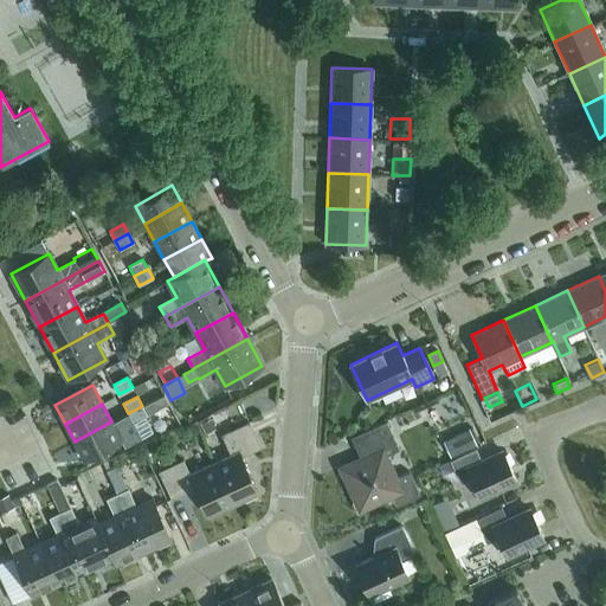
[(142,406),(128,413),(133,421),(147,414),(142,406)]
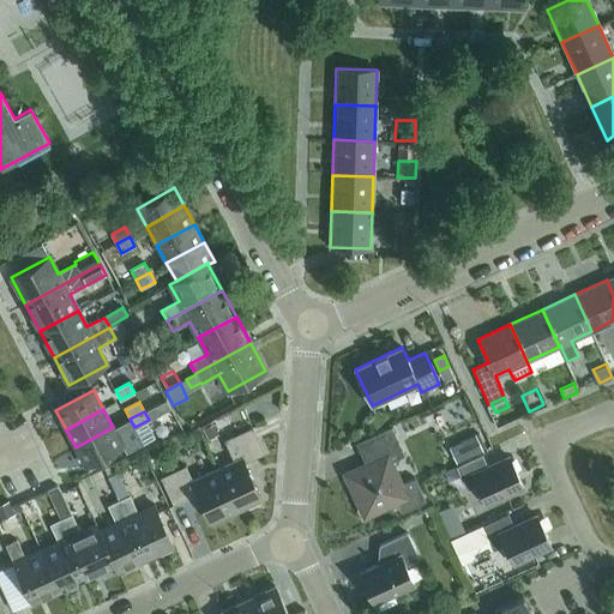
[(214,423),(202,429),(206,439),(218,434),(214,423)]
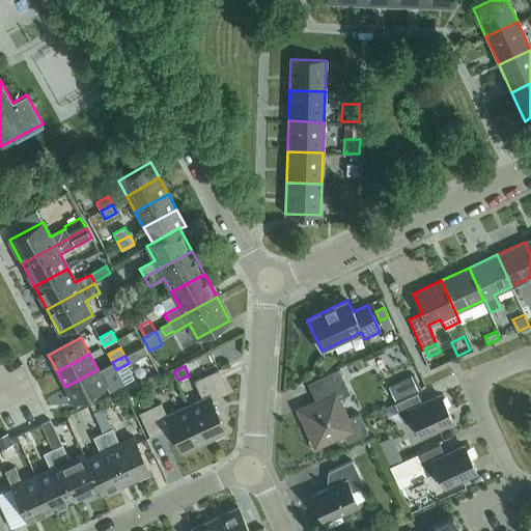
[(107,386),(98,369),(65,387),(74,403),(107,386)]
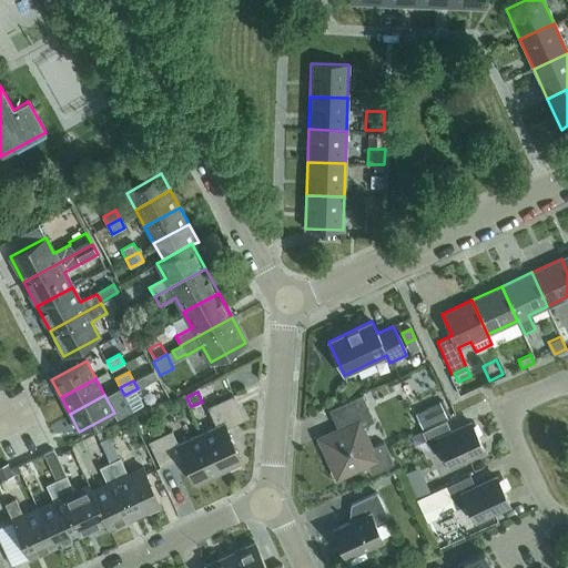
[(337,478),(367,465),(372,475),(394,464),(385,446),(373,452),(362,426),(374,421),(362,395),(330,411),(338,429),(318,438),(337,478)]
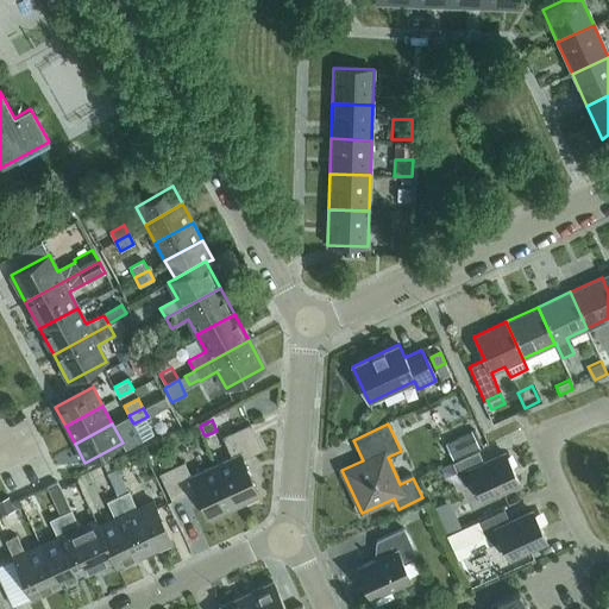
[(250,425),(223,437),(232,457),(215,465),(234,507),(259,495),(243,458),(262,450),(250,425)]
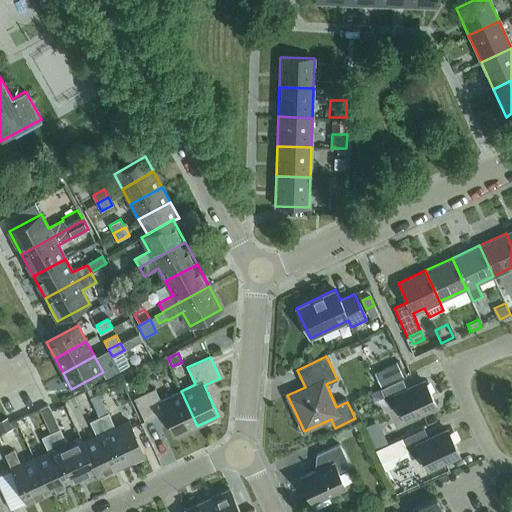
[(397,362),(375,372),(382,388),(402,379),(404,378),(397,362)]
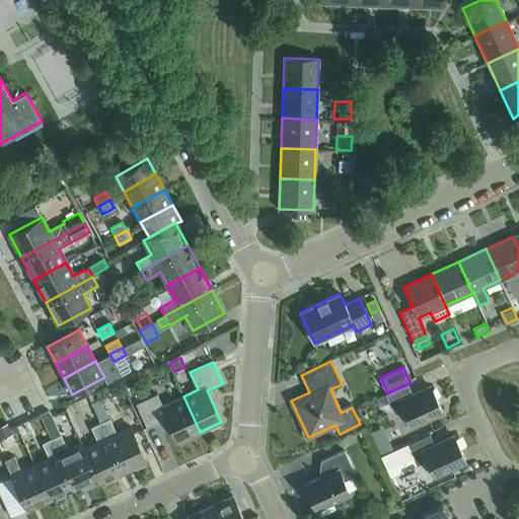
[(413,395),(408,384),(387,393),(385,394),(394,415),(403,411),(411,426),(442,411),(431,387),(413,395)]
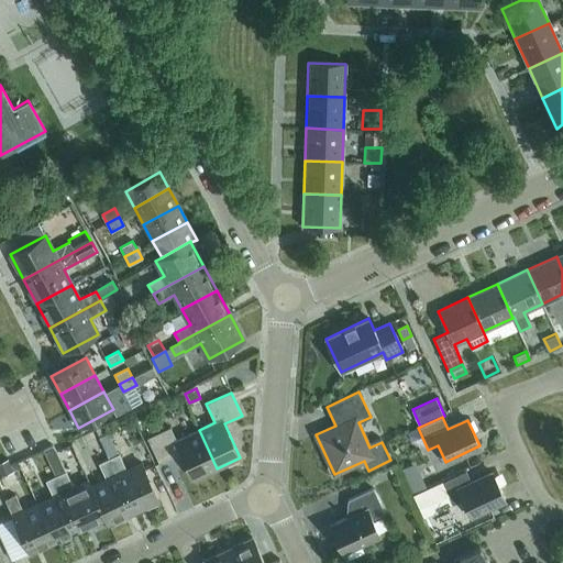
[(147,438),(159,463),(181,453),(194,479),(217,468),(199,430),(176,440),(170,428),(147,438)]
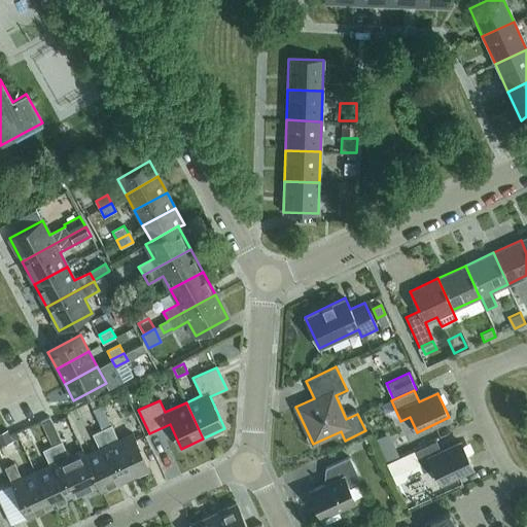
[(49,417),(40,421),(47,435),(49,441),(53,446),(62,442),(59,435),(57,430),(49,417)]
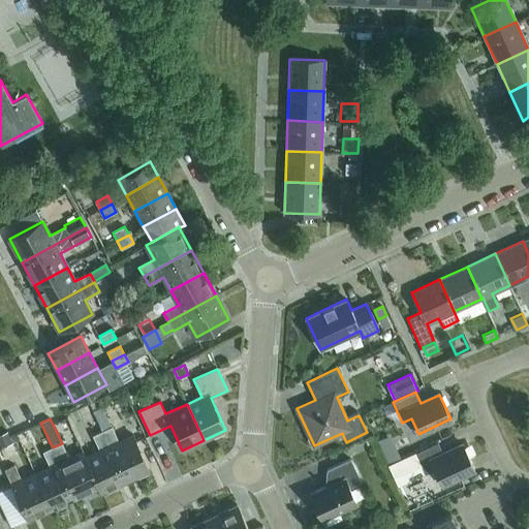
[(107,418),(98,423),(102,431),(112,427),(107,418)]
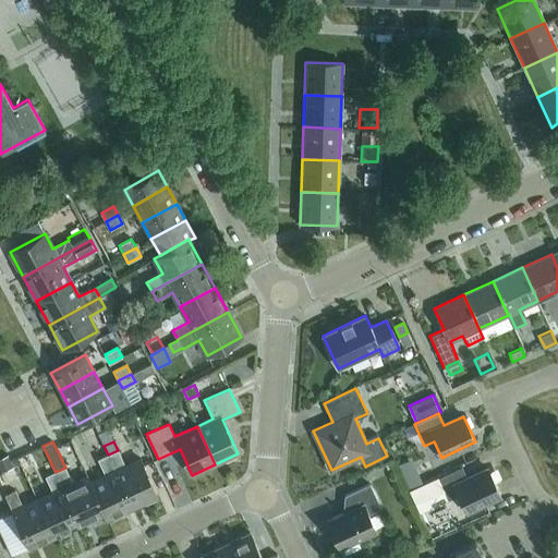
[(141,460),(125,466),(118,450),(108,455),(132,507),(157,495),(141,460)]
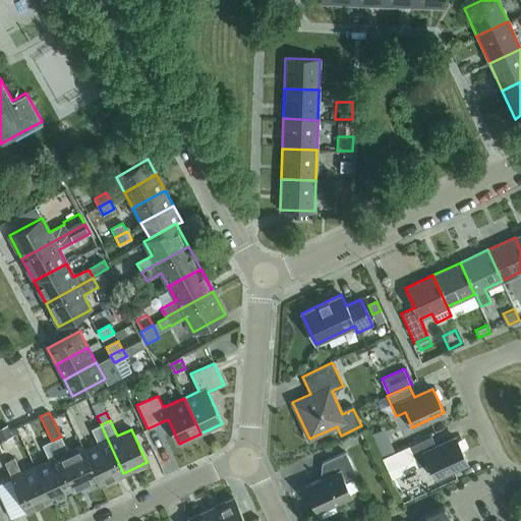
[(99,445),(84,451),(97,479),(100,484),(123,473),(101,424),(92,429),(99,445)]
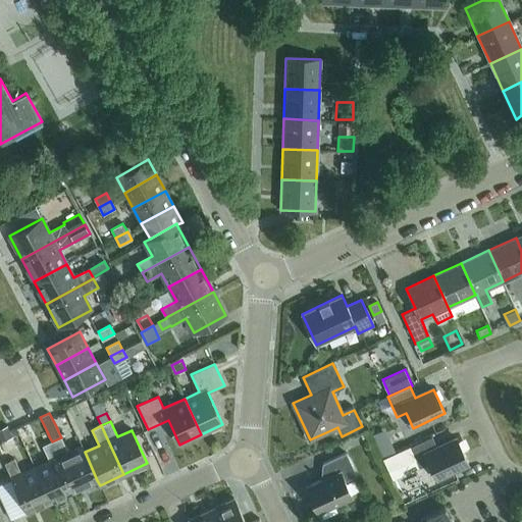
[(7,426),(0,429),(0,438),(3,446),(14,440),(7,426)]
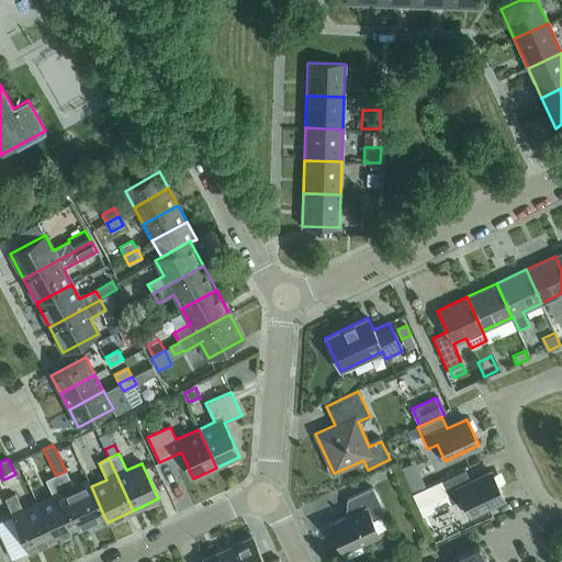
[(465,470),(440,481),(451,504),(461,498),(469,515),(504,498),(492,472),(471,482),(465,470)]
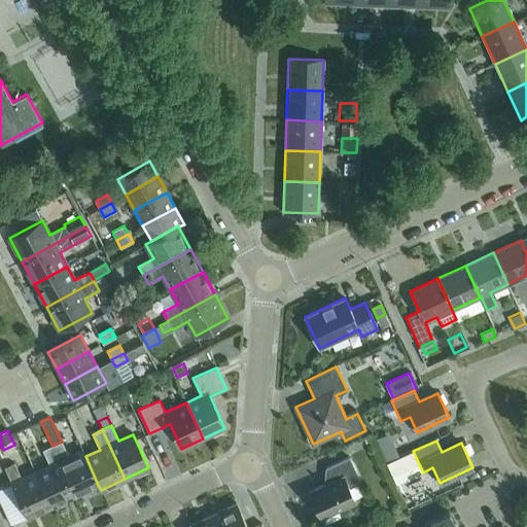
[(62,442),(53,446),(75,495),(98,485),(85,456),(83,450),(69,457),(62,442)]
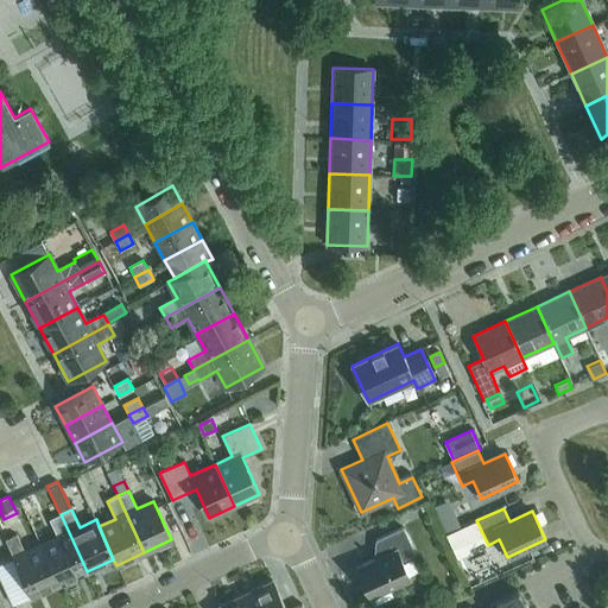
[(454,512),(439,518),(445,532),(460,526),(454,512)]
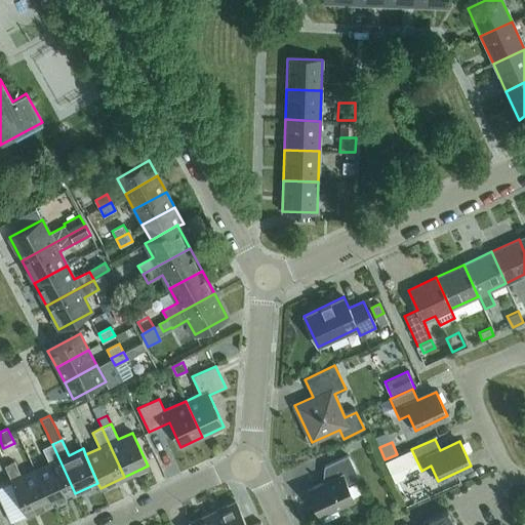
[(43,448),(50,463),(36,471),(51,505),(75,493),(52,444),(43,448)]
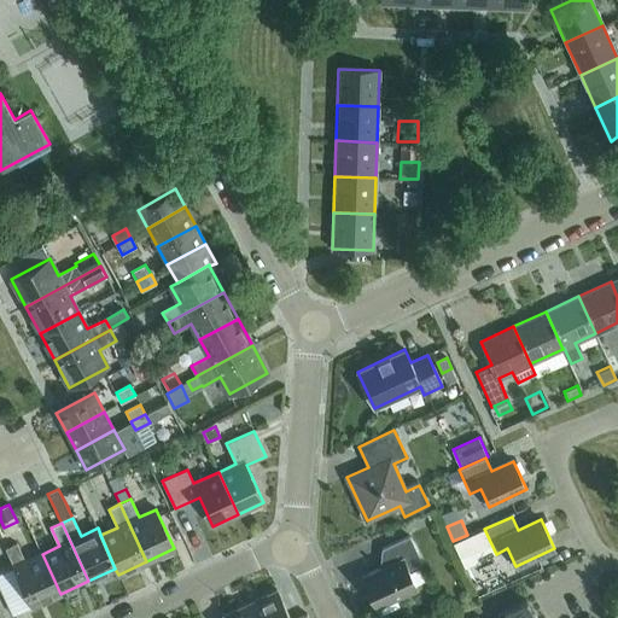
[(382,549),(389,565),(362,577),(375,606),(417,588),(408,569),(421,563),(409,536),(382,549)]
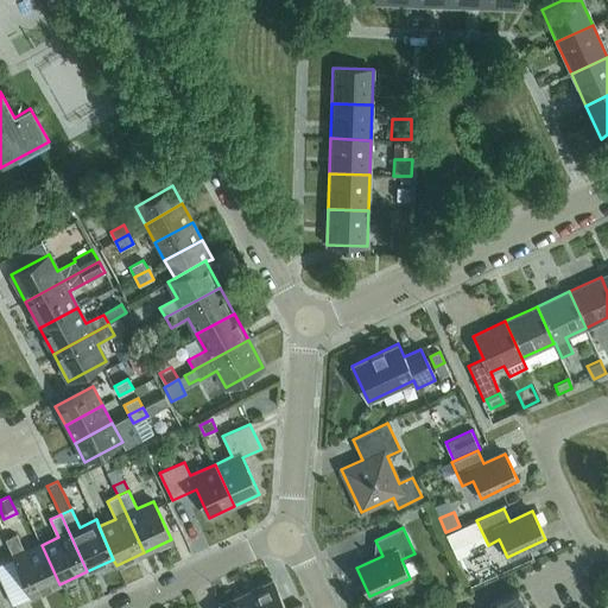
[(17,534),(6,540),(0,542),(0,552),(2,557),(12,552),(14,557),(13,558),(32,596),(59,584),(42,545),(25,552),(17,534)]
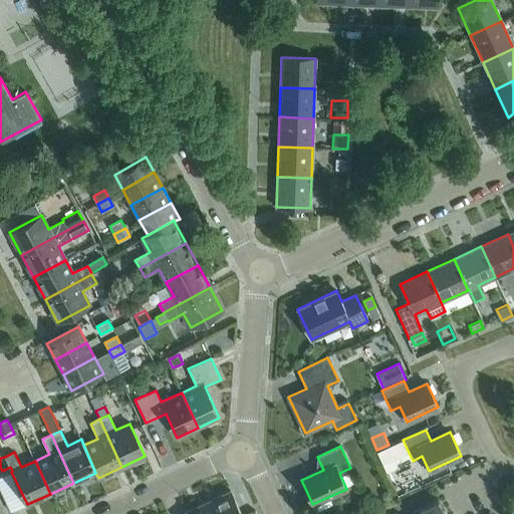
[(256,513),(255,510),(247,513),(241,513),(230,491),(208,502),(213,513),(256,513)]
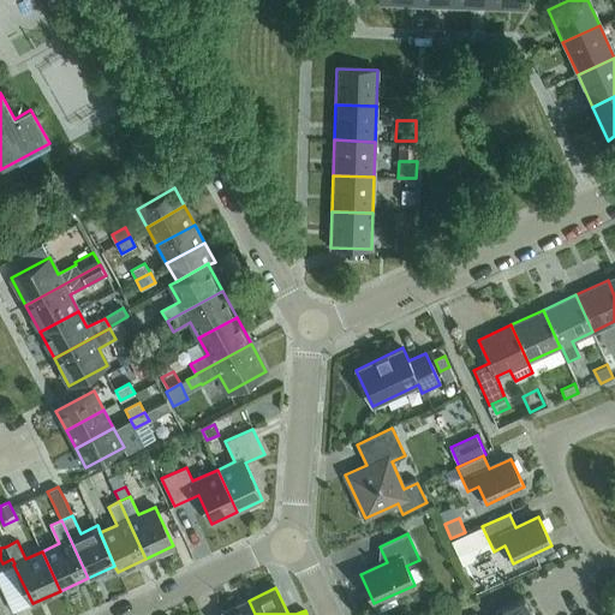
[(533,614),(523,596),(494,610),(496,614),(533,614)]
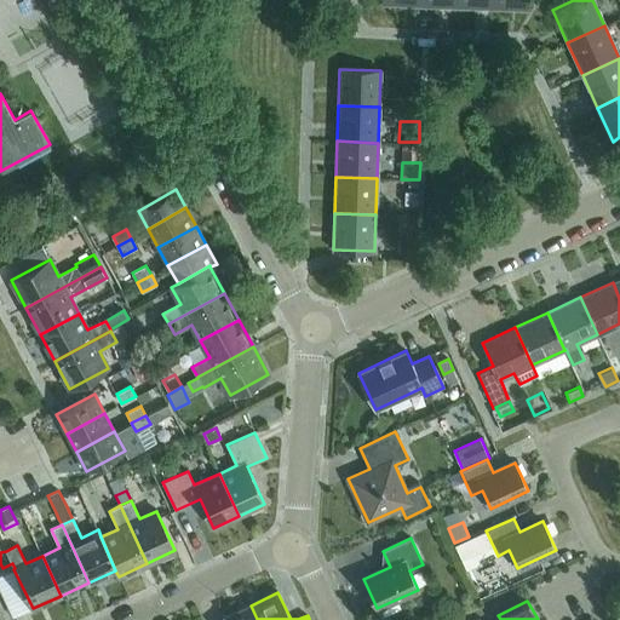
[(224,619),(257,619),(251,606),(223,618),(224,619)]
